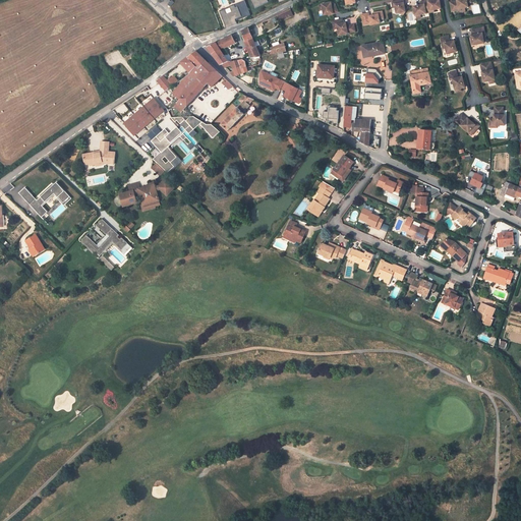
[(404,4),(403,0),(401,0),(394,1),(395,7),(397,13),(400,12),(403,15),(408,8),(404,5),(403,5),(404,4)]
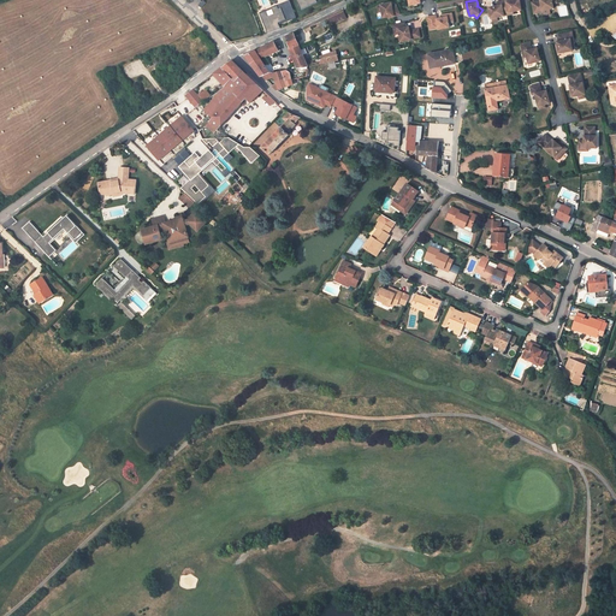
[(519,0),(514,0),(513,0),(511,0),(505,0),(499,3),(499,6),(497,6),(489,7),(491,18),(492,18),(497,17),(509,15),(508,12),(513,12),(521,10),(519,0)]
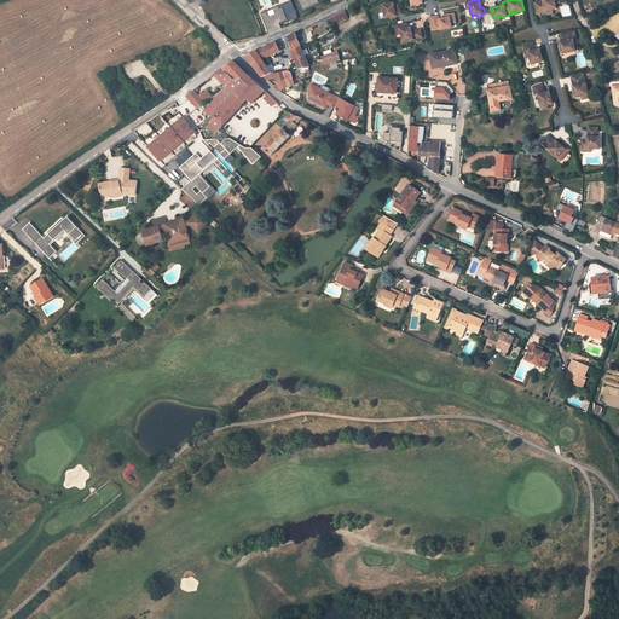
[(560,0),(542,0),(543,1),(534,3),(537,15),(542,13),(542,10),(545,10),(556,9),(555,4),(560,3),(560,1),(560,0)]
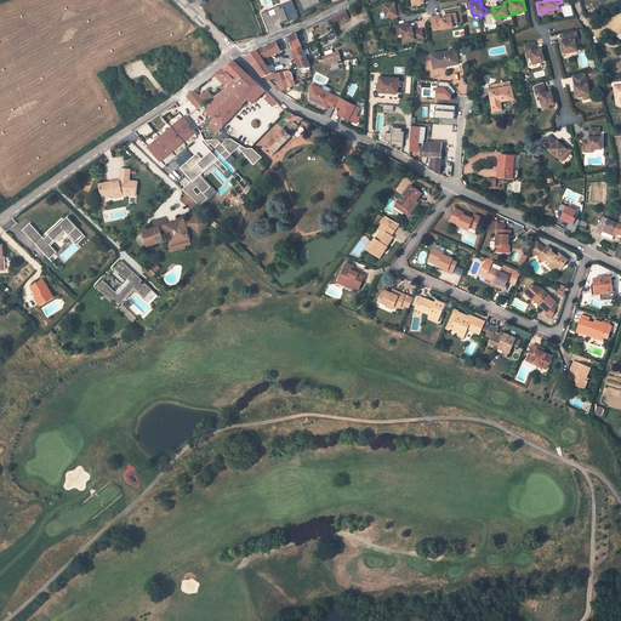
[(294,21),(288,6),(294,4),(292,1),(279,6),(281,9),(284,7),(289,21),(280,23),(281,26),(294,21)]
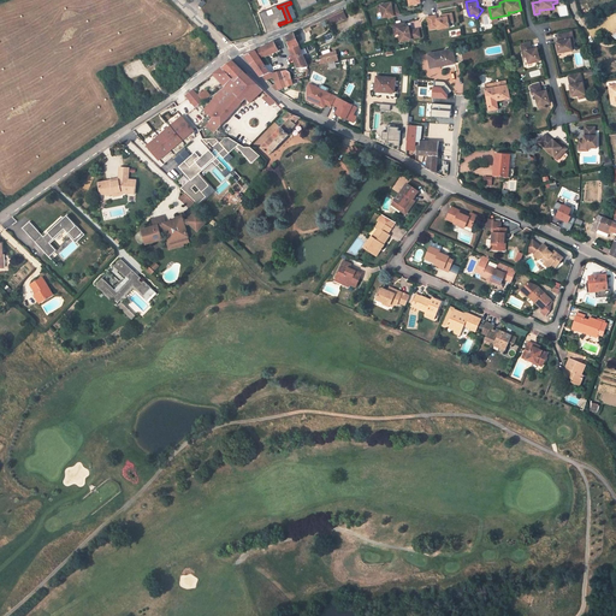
[(392,6),(391,3),(380,5),(380,6),(381,12),(383,18),(388,17),(394,16),(394,17),(400,15),(396,5),(392,6)]
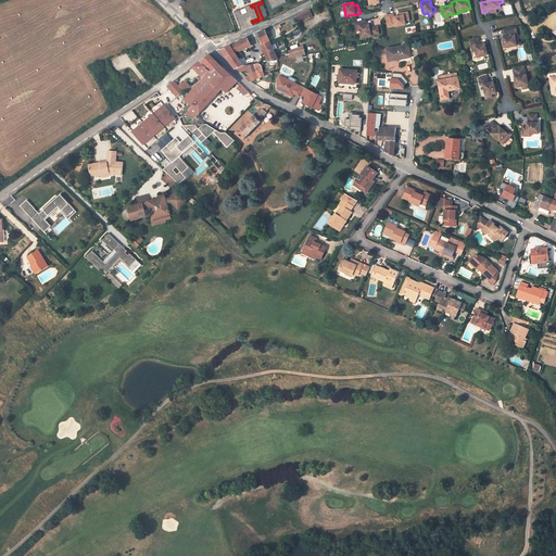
[(263,19),(267,16),(263,3),(257,5),(263,19)]
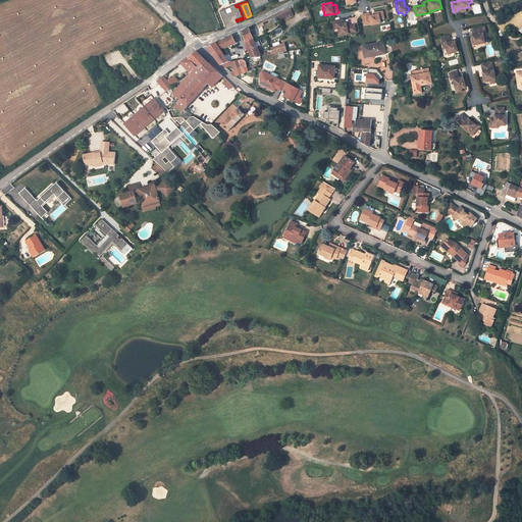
[(226,29),(238,24),(237,21),(236,19),(243,17),(239,6),(237,7),(235,5),(230,7),(232,12),(227,14),(225,9),(220,12),(226,29)]
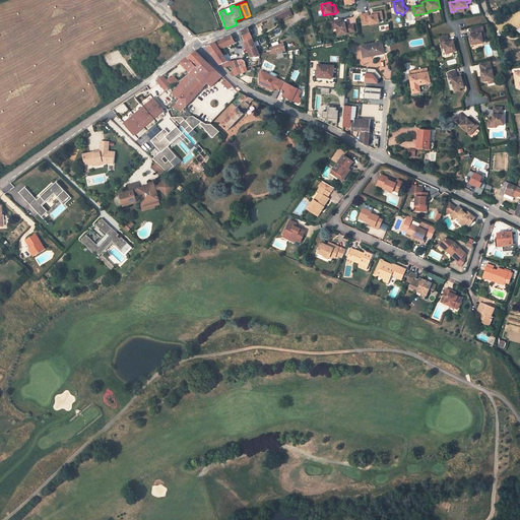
[(293,15),(290,9),(276,15),(278,20),(279,21),(293,15)]
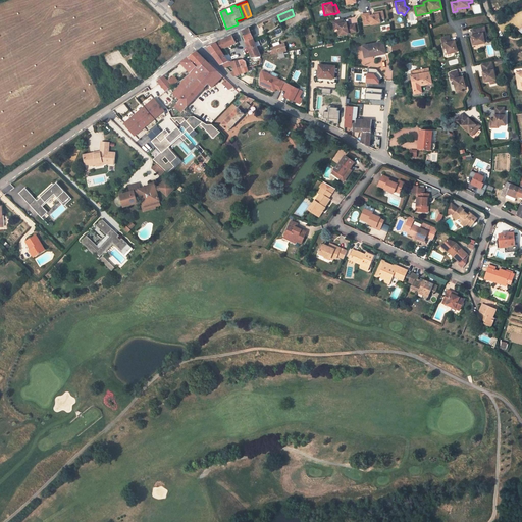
[(384,18),(382,11),(377,12),(377,14),(375,15),(370,16),(369,13),(362,14),(363,21),(370,20),(371,23),(371,25),(380,23),(380,19),(384,18)]
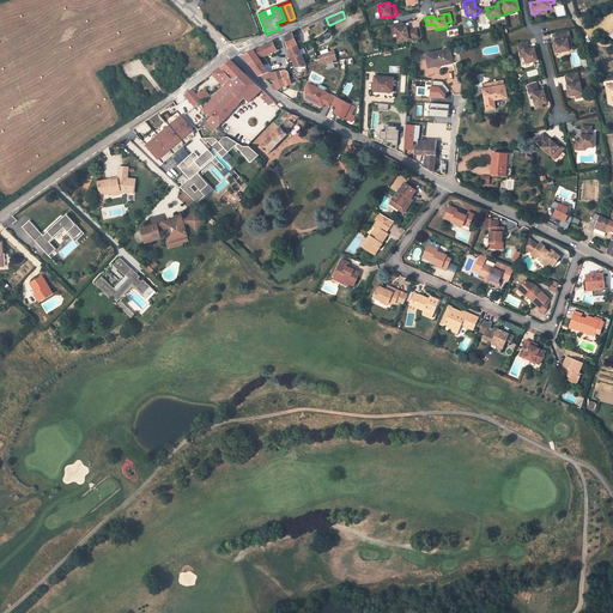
[(407,31),(407,26),(404,28),(401,28),(400,23),(392,25),(392,30),(396,29),(398,34),(399,42),(410,40),(410,38),(418,37),(417,29),(407,31)]
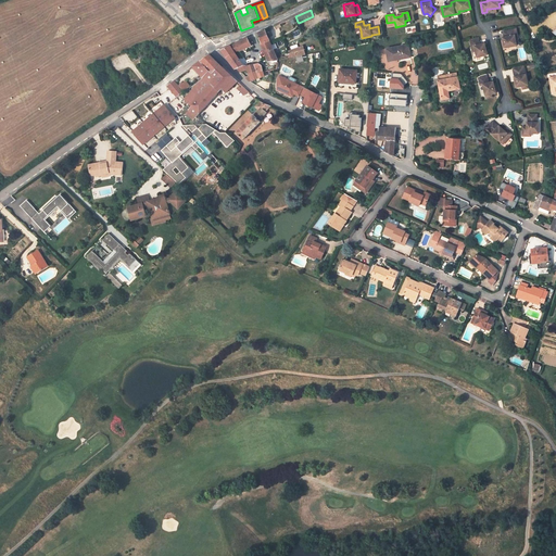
[(516,29),(503,32),(504,37),(502,37),(504,48),(517,46),(516,39),(515,36),(517,35),(516,29)]
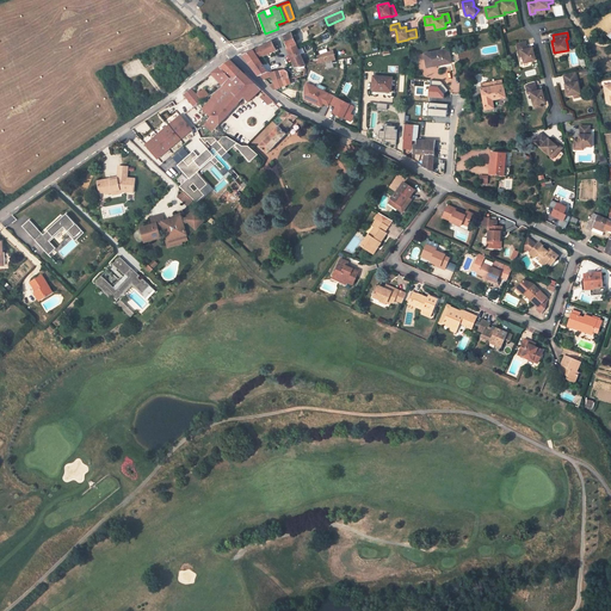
[(306,66),(291,34),(283,37),(288,48),(287,48),(291,60),(295,68),(301,67),(306,66)]
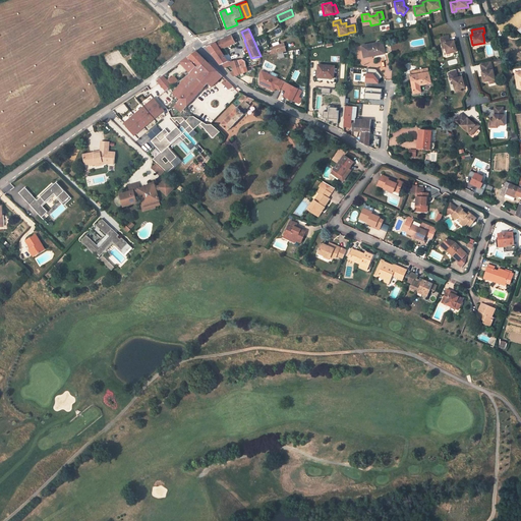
[(220,49),(224,47),(228,46),(230,45),(235,43),(233,35),(227,38),(222,41),(220,41),(216,43),(208,47),(213,55),(220,49)]
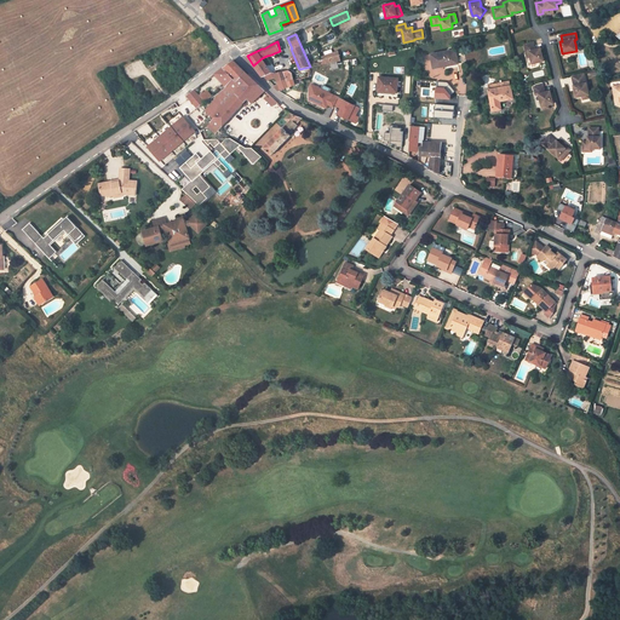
[(535,50),(534,42),(524,45),(526,52),(529,51),(530,57),(532,64),(544,61),(541,50),(538,51),(538,49),(535,50)]
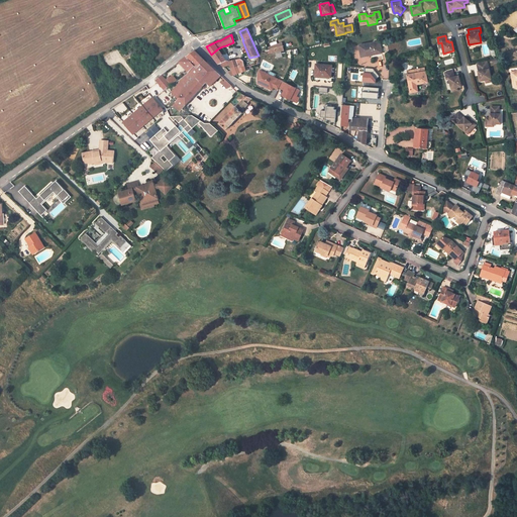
[(380,41),(359,45),(362,58),(382,54),(380,41)]
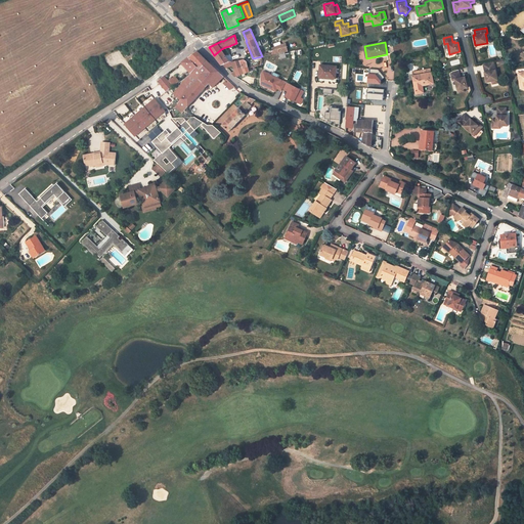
[(288,51),(286,43),(281,45),(275,47),(272,48),(274,54),(288,51)]
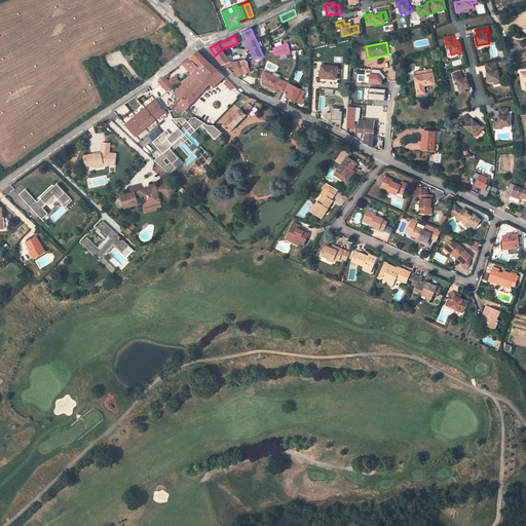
[(135,48),(129,51),(134,59),(139,54),(135,48)]
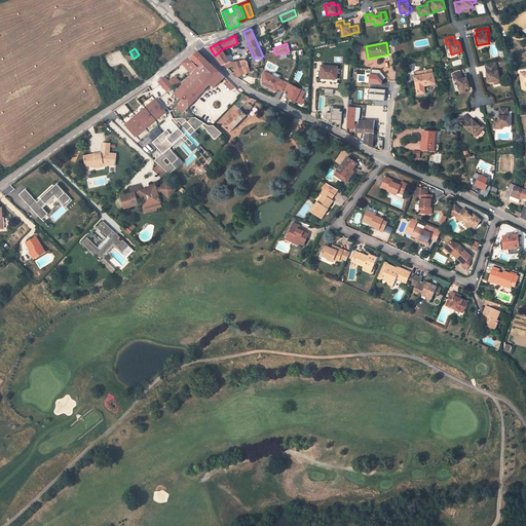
[(224,53),(222,49),(215,55),(218,59),(224,53)]
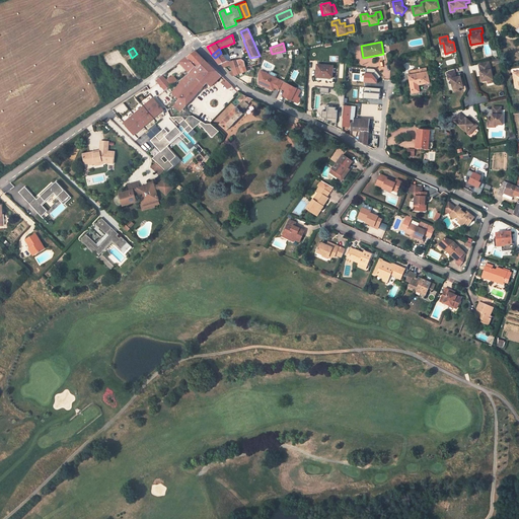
[(195,51),(187,58),(196,67),(198,68),(205,61),(195,51)]
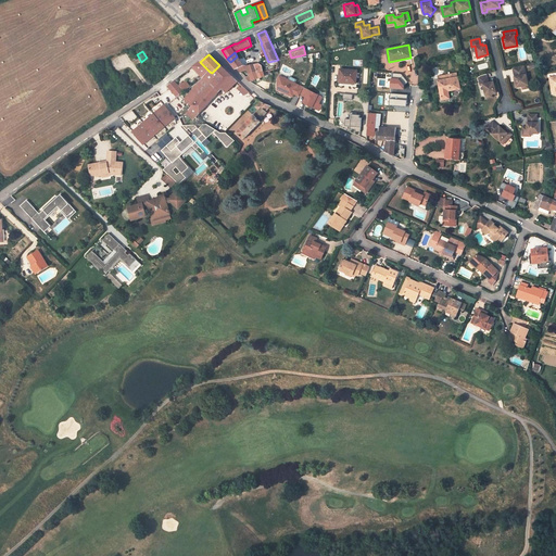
[(249,71),(250,74),(250,76),(247,77),(250,81),(252,81),(254,80),(260,78),(257,74),(263,72),(262,65),(260,63),(254,64),(249,65),(247,66),(243,65),(239,60),(237,57),(230,62),(236,70),(238,68),(242,74),(249,71)]
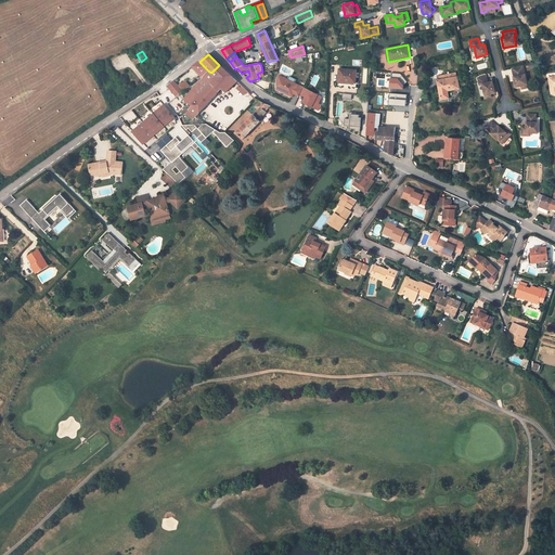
[(209,72),(199,62),(193,66),(203,78),(209,72)]
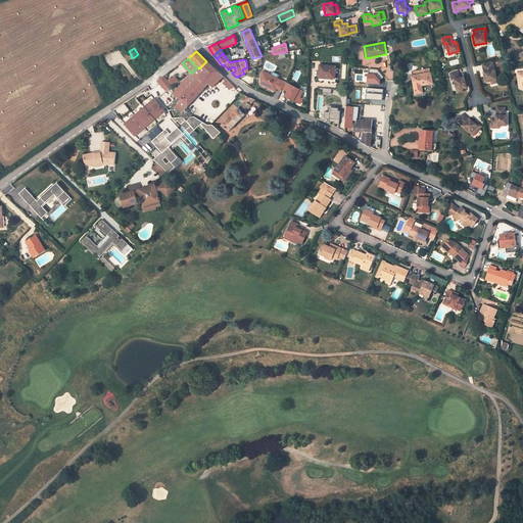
[(224,77),(206,61),(199,68),(197,67),(191,74),(180,82),(181,83),(173,93),(180,100),(178,103),(178,104),(184,110),(208,84),(212,87),(224,77)]
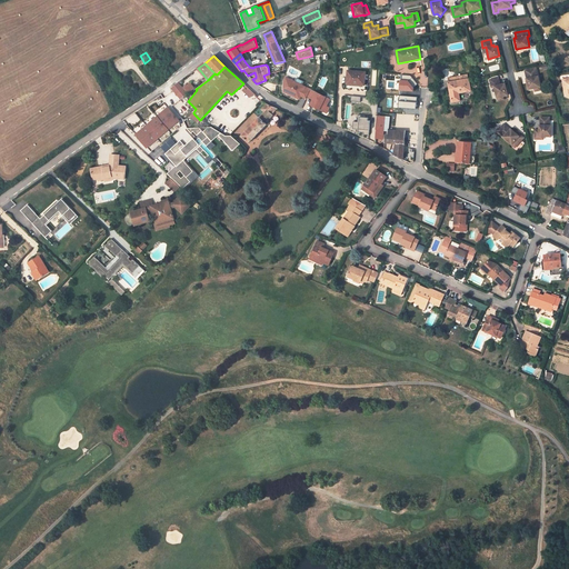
[(538,76),(536,68),(527,70),(529,78),(527,79),(526,79),(529,90),(535,88),(540,87),(538,76)]
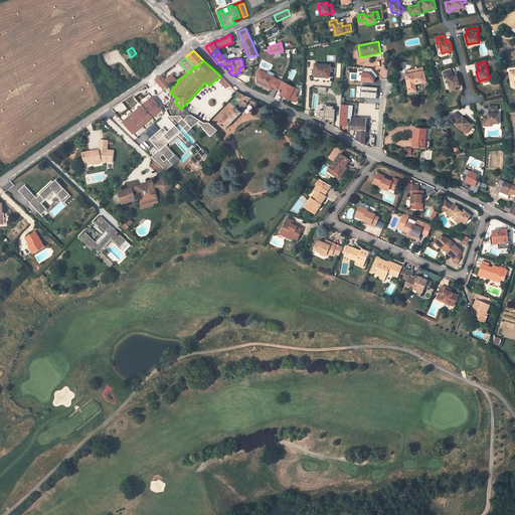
[(320,64),(315,64),(314,75),(330,76),(331,65),(325,64),(325,66),(320,66),(320,64)]
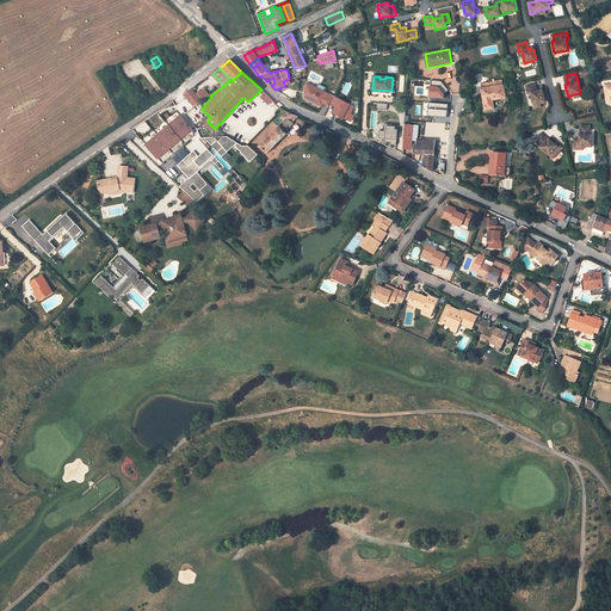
[(505,98),(503,80),(482,84),(483,88),(482,88),(486,109),(494,107),(492,100),(505,98)]
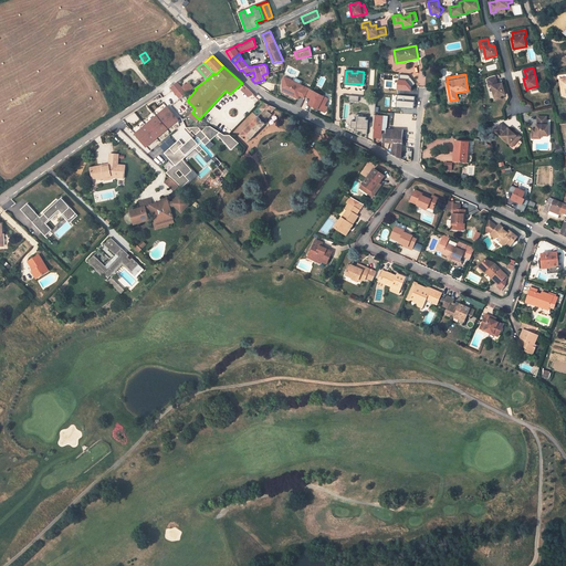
[(282,81),(282,91),(290,94),(290,93),(293,95),(292,96),(299,98),(300,96),(304,86),(301,85),(302,82),(294,77),(293,81),(284,77),(282,81)]
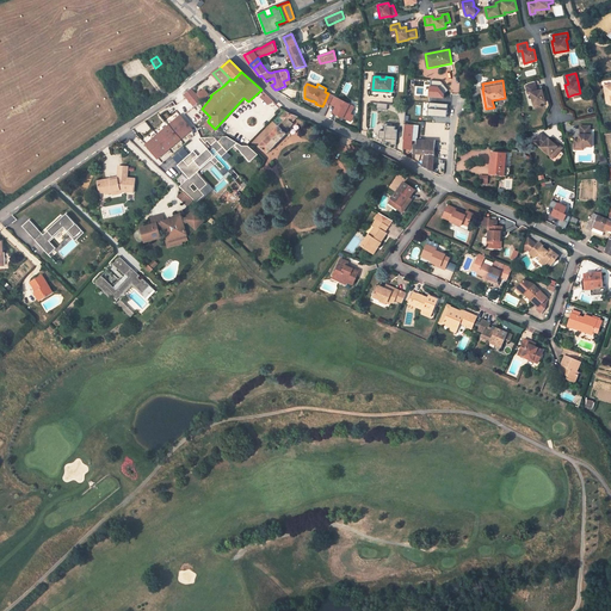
[(545,103),(543,91),(541,92),(541,90),(537,91),(536,84),(526,86),(528,93),(530,93),(534,105),(535,105),(541,104),(545,103)]
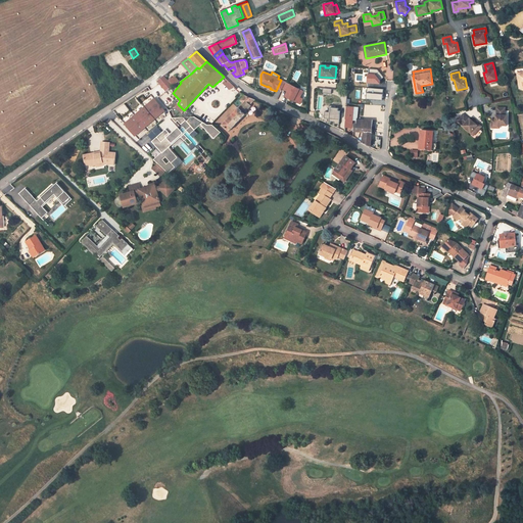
[(167,91),(173,86),(163,76),(157,81),(159,84),(160,84),(167,91)]
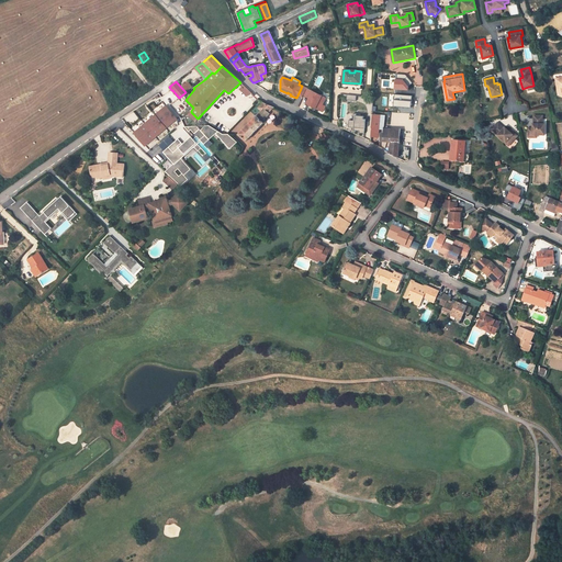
[(181,86),(186,92),(192,88),(188,81),(181,86)]
